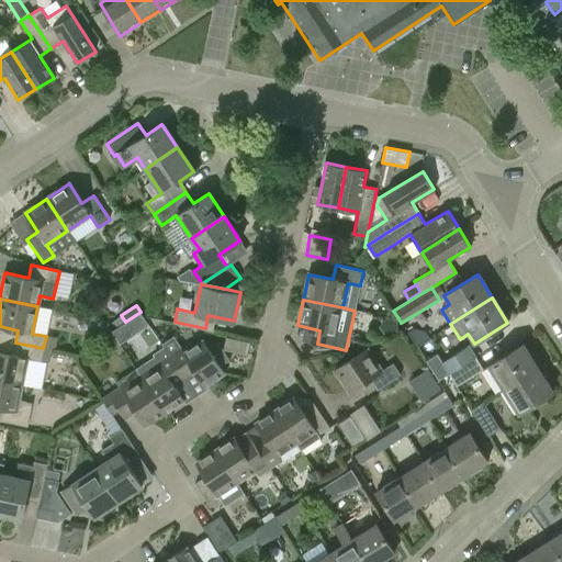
[(231,337),(229,349),(247,350),(248,338),(231,337)]
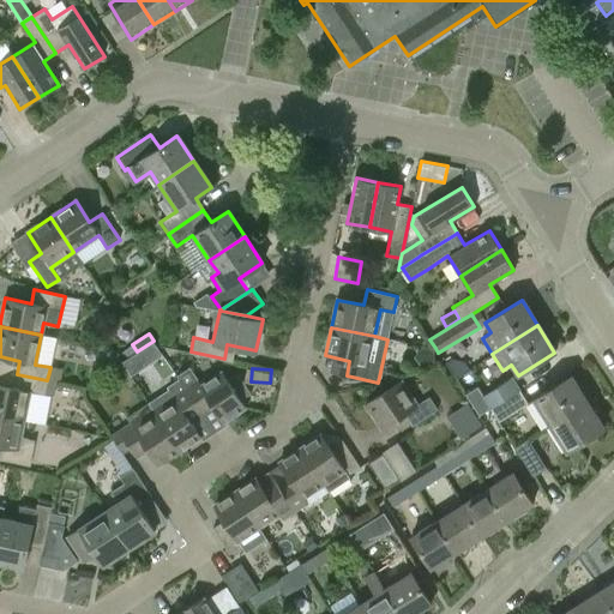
[(198,379),(185,387),(202,414),(215,405),(224,421),(246,408),(239,397),(250,391),(244,381),(238,372),(228,379),(223,372),(202,385),(198,379)]
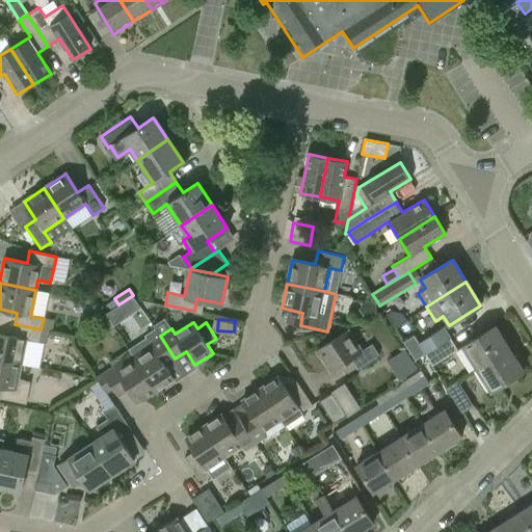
[(41,329),(15,324),(11,336),(0,333),(0,360),(20,364),(26,339),(38,341),(41,329)]
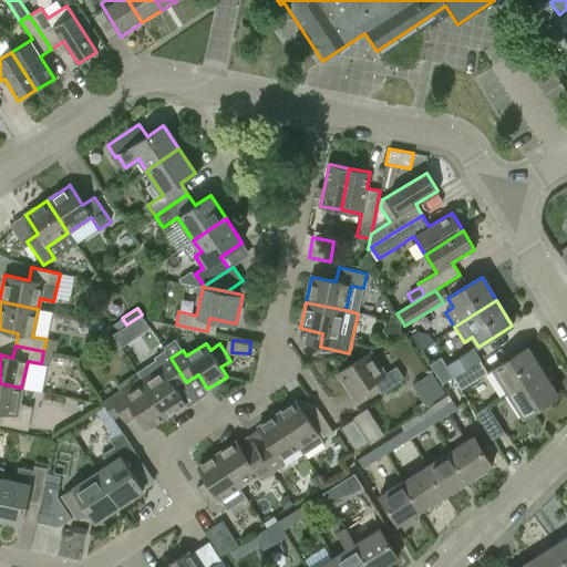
[(441,358),(431,364),(443,383),(453,377),(454,377),(480,360),(481,359),(473,348),(446,366),(441,358)]
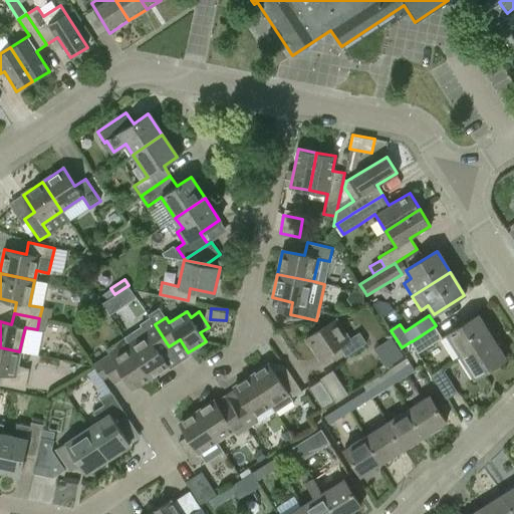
[(446,334),(460,356),(490,336),(477,315),(446,334)]
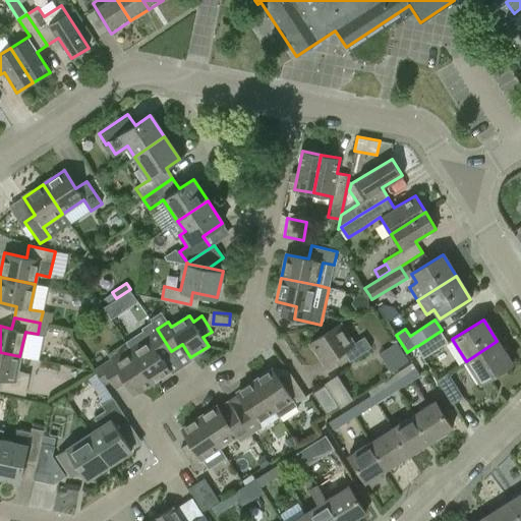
[(146,331),(128,342),(153,381),(171,369),(163,356),(171,351),(157,329),(153,322),(142,328),(146,331)]
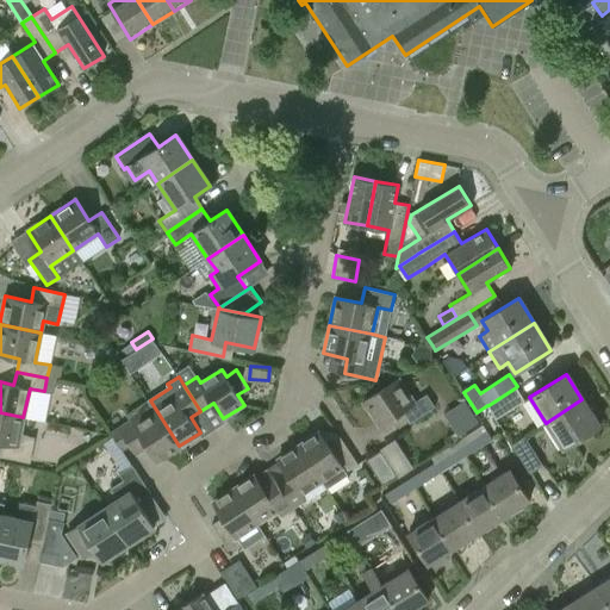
[(378,427),(400,411),(409,424),(435,406),(427,394),(414,403),(398,378),(361,402),(378,427)]
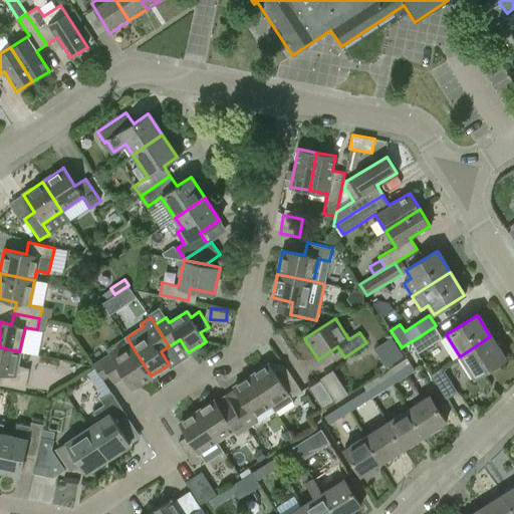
[(436,327),(411,343),(418,353),(442,337),(436,327)]
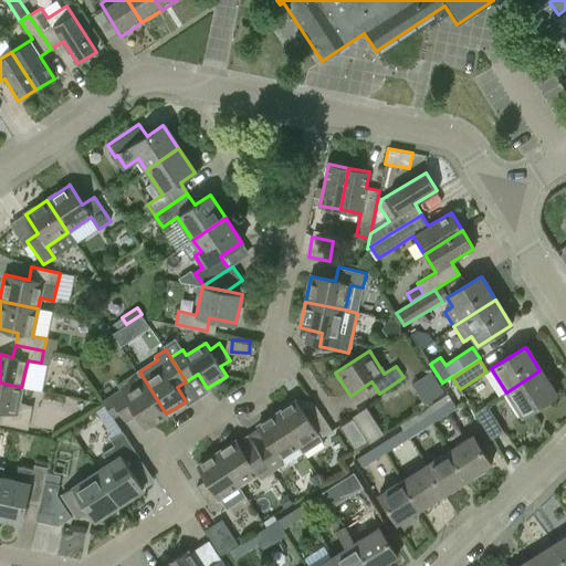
[(540,370),(506,392),(522,417),(555,396),(540,370)]
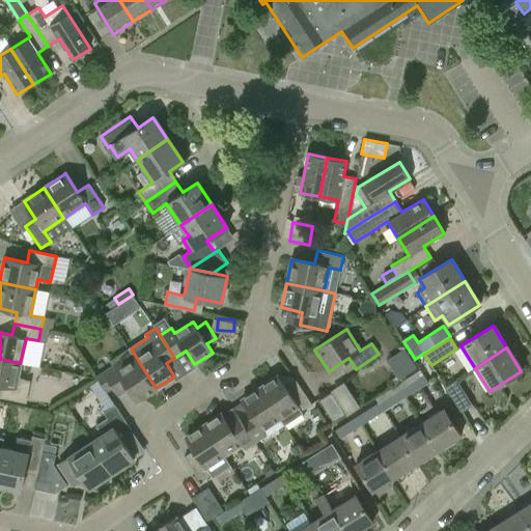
[(138,399),(156,388),(131,348),(111,361),(114,365),(99,374),(108,389),(114,386),(118,393),(130,387),(138,399)]
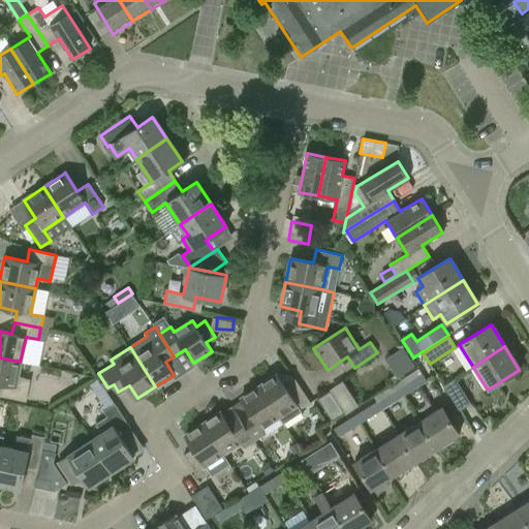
[(18,376),(20,362),(0,358),(0,382),(2,382),(0,391),(0,396),(26,402),(30,379),(18,376)]
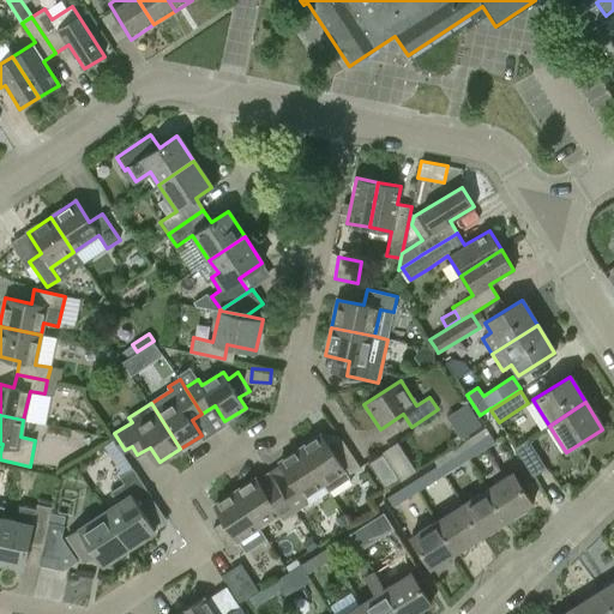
[(462,450),(468,461),(495,443),(489,433),(462,450)]
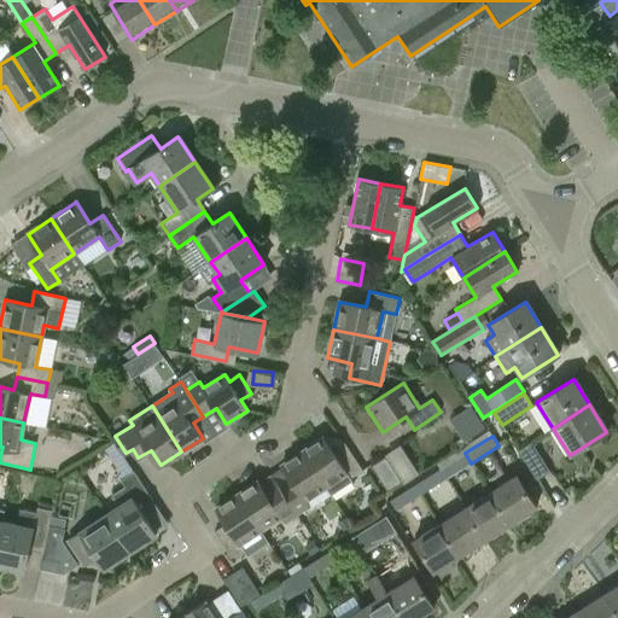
[(324,438),(303,452),(326,487),(331,495),(351,482),(350,479),(363,470),(345,444),(333,453),(324,438)]
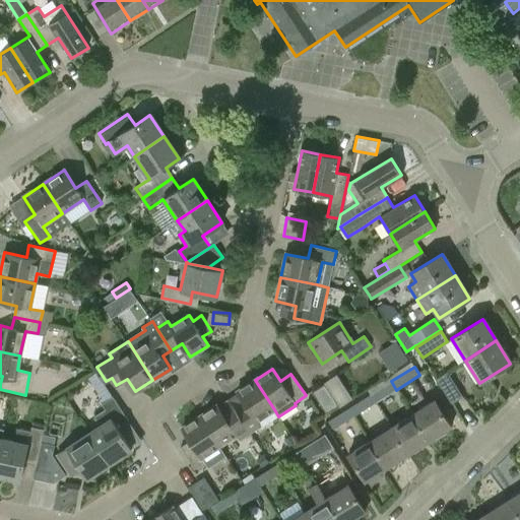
[(462,396),(447,372),(437,379),(452,403),(462,396)]
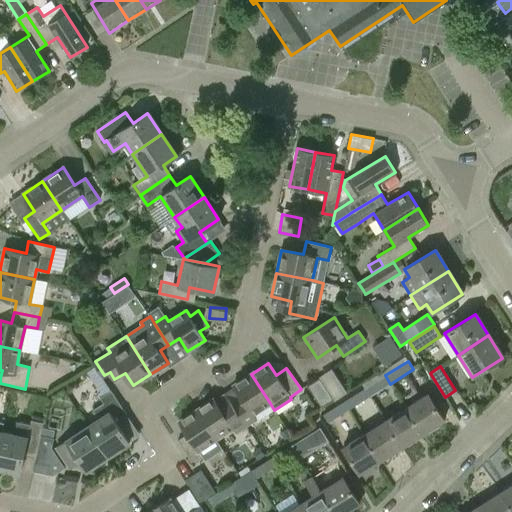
[(242,398),(232,404),(246,427),(256,420),(253,414),(270,403),(251,374),(234,385),(242,398)]
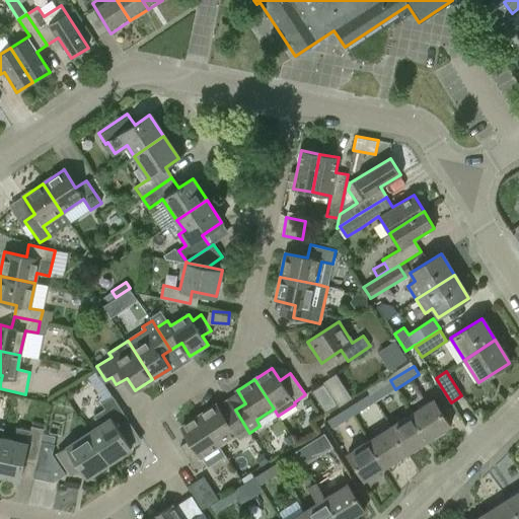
[(390,380),(369,393),(375,402),(395,389),(390,380)]
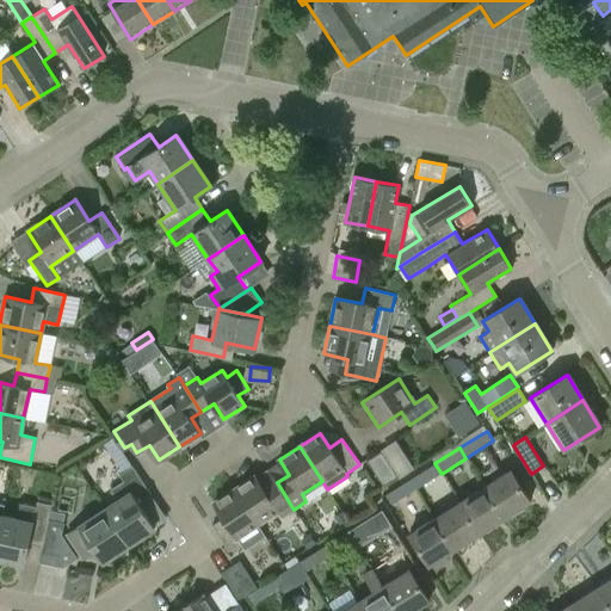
[(397,476),(381,451),(368,460),(383,486),(397,476)]
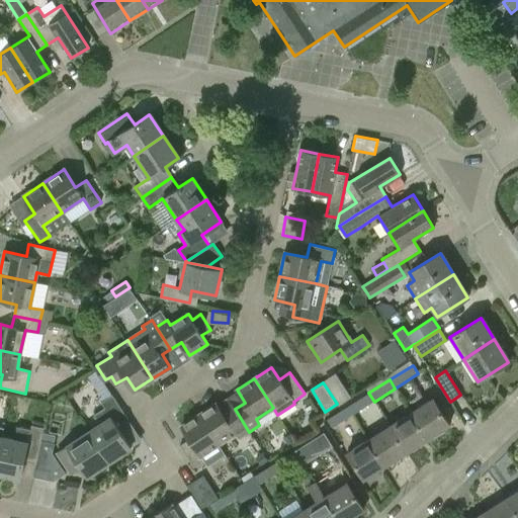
[(374,402),(368,393),(348,406),(353,415),(374,402)]
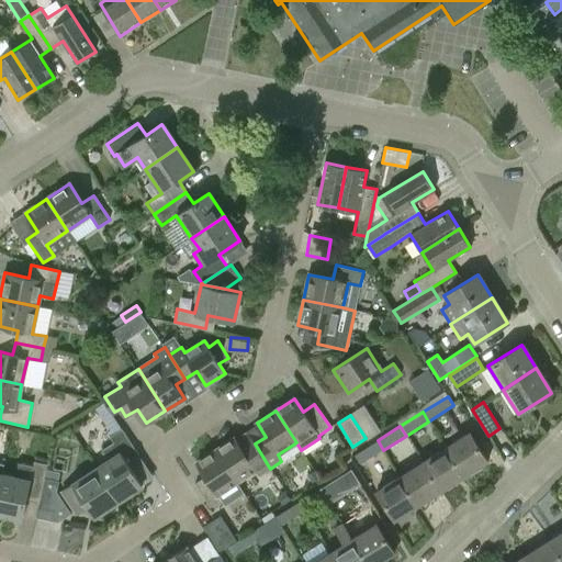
[(108,460),(96,467),(117,501),(141,485),(125,462),(138,453),(122,428),(110,437),(114,442),(102,450),(108,460)]
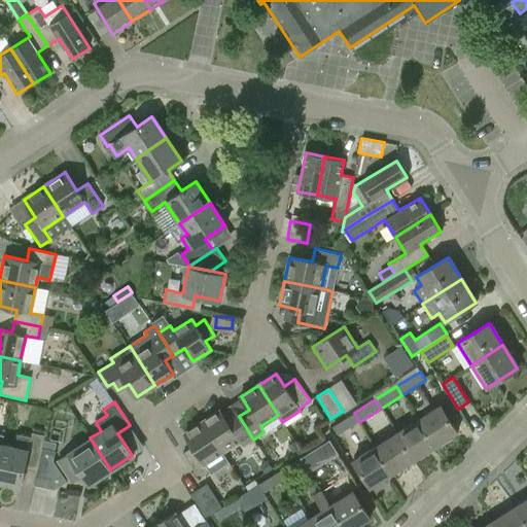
[(440,405),(417,419),(434,446),(456,431),(440,405)]
